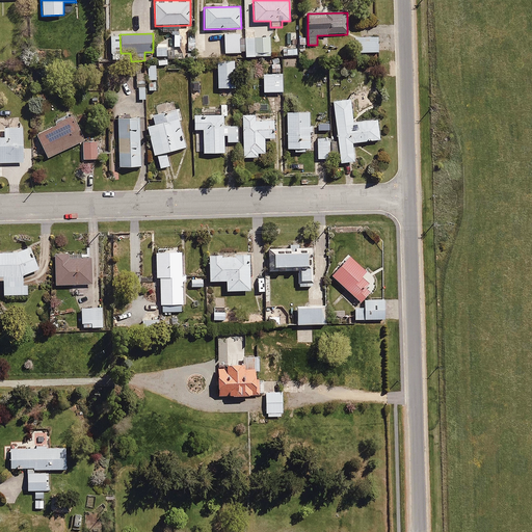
[(224,33),(224,52),(241,52),(241,37),(241,33),(224,33)]
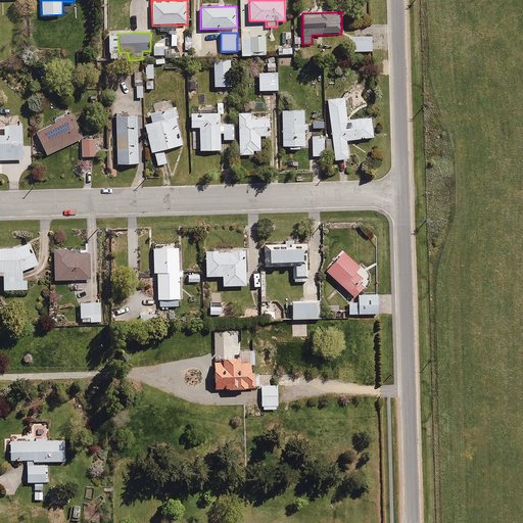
[(371,36),(348,37),(348,52),(371,51),(371,36)]
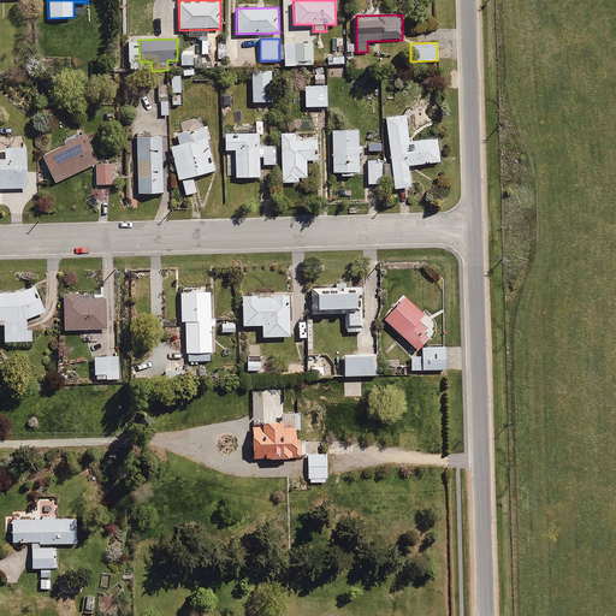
[(296,43),(279,43),(279,60),(279,66),(296,66),(296,43)]
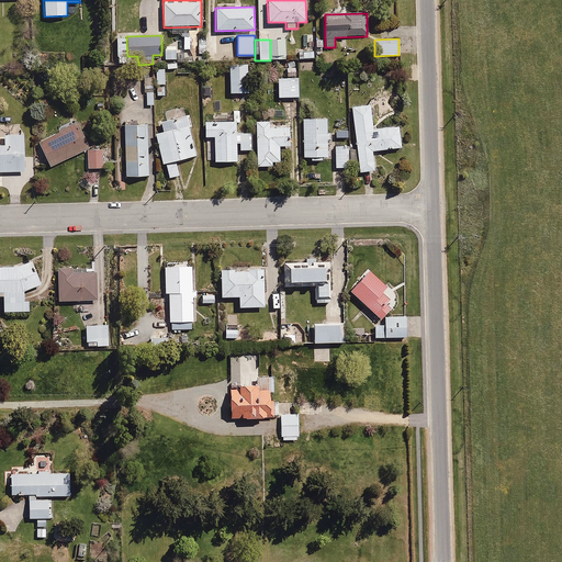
[(176,49),(166,49),(166,60),(176,59),(176,49)]
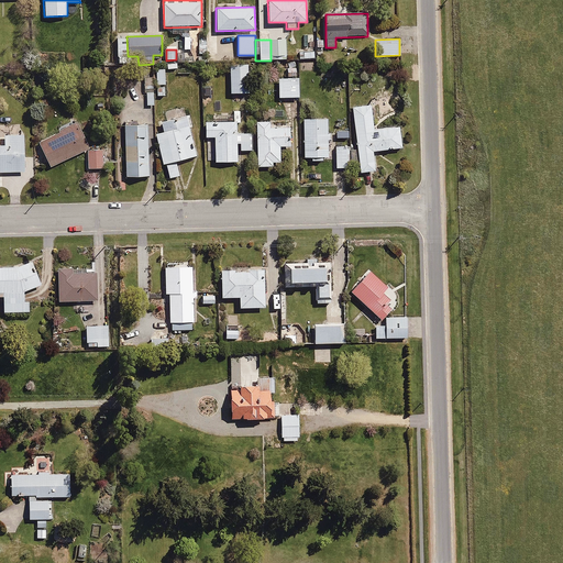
[(247,63),(228,63),(229,95),(247,95),(247,63)]
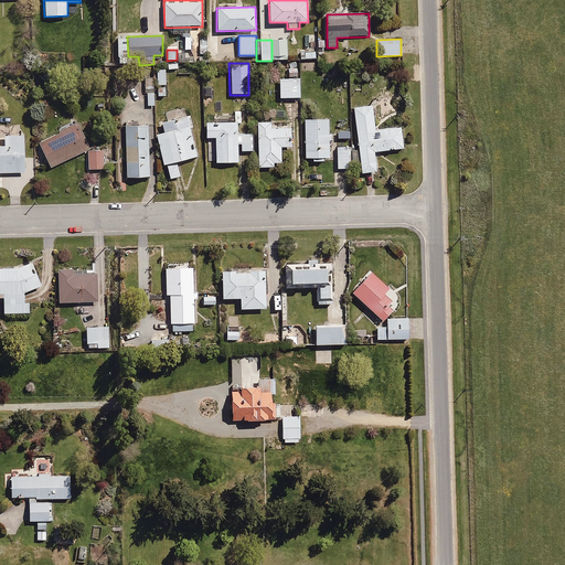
[(166,68),(157,68),(157,84),(166,84),(166,68)]
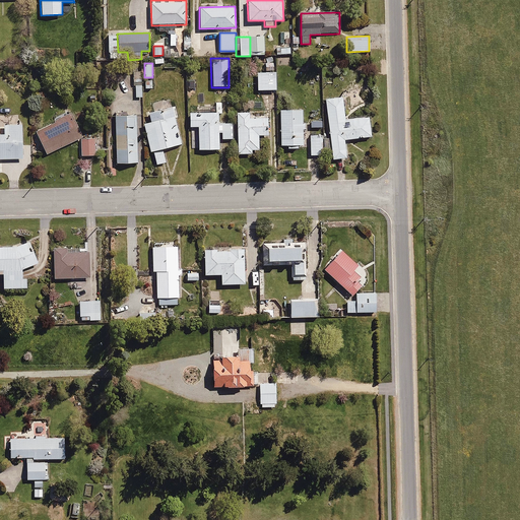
[(275,71),(257,72),(258,90),(276,89),(275,71)]
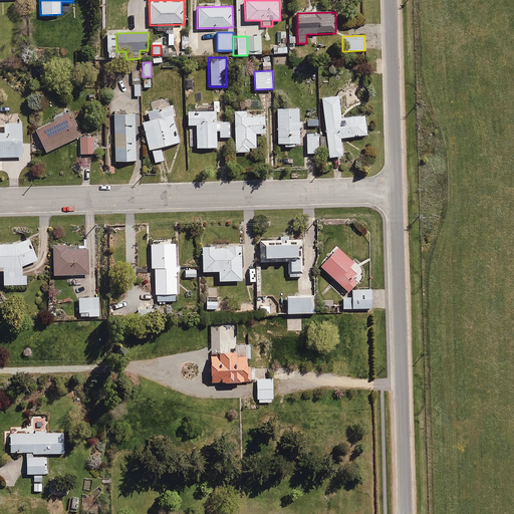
[(152,78),(143,78),(143,87),(152,87),(152,78)]
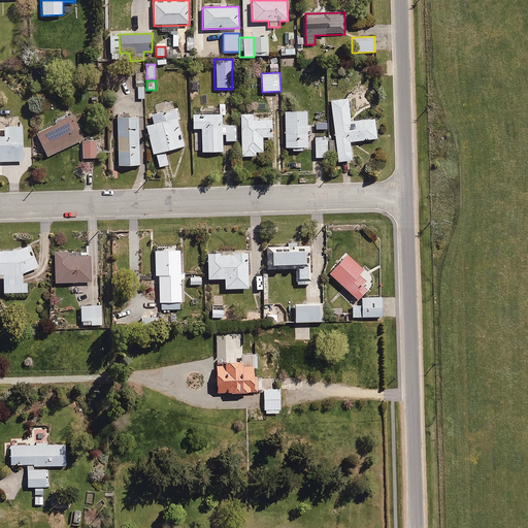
[(349,98),(330,100),(336,161),(353,160),(351,141),(376,138),(374,119),(351,122),(349,98)]
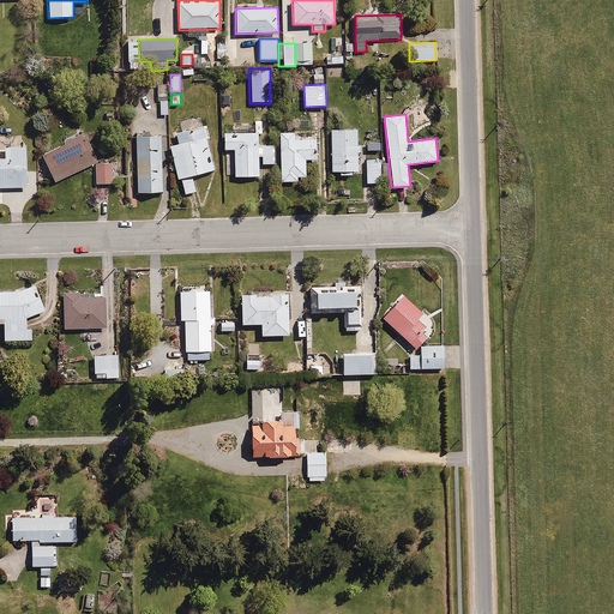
[(175,144),(169,146),(176,179),(180,179),(182,193),(197,190),(193,175),(215,170),(204,126),(173,133),(175,144)]
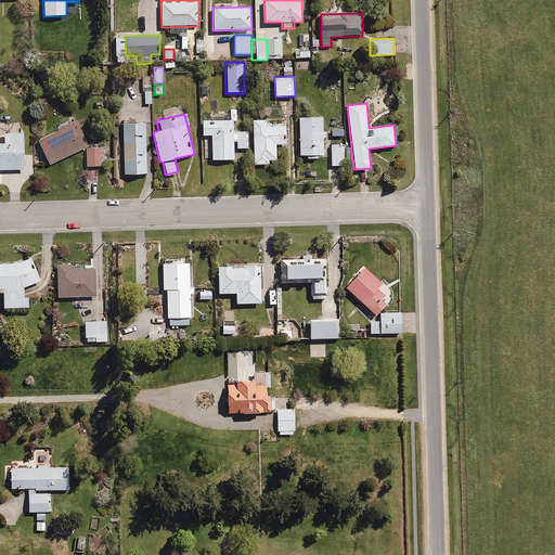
[(324,116),(298,117),(299,155),(307,155),(307,158),(319,158),(318,155),(325,154),(324,116)]
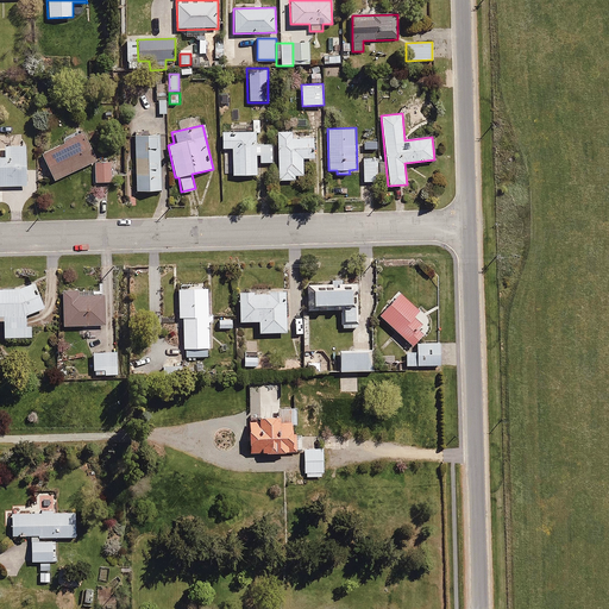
[(292,131),(277,131),(277,181),(295,180),(295,175),(302,175),(302,158),(314,158),(314,137),(292,137),(292,131)]
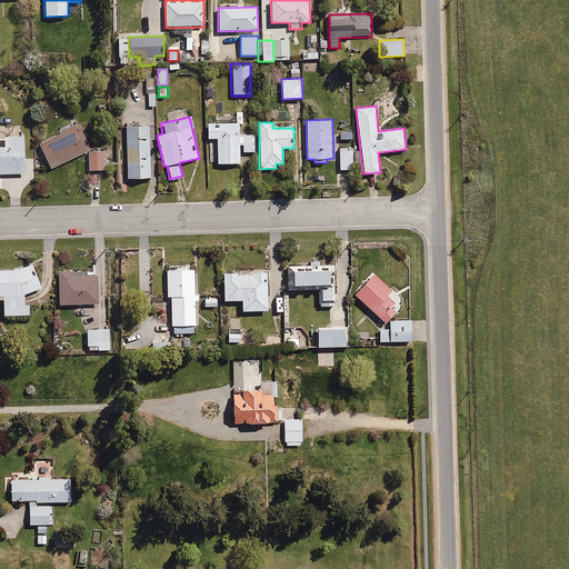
[(239,123),(206,123),(206,138),(216,138),(216,165),(240,165),(240,152),(255,152),(255,136),(239,136),(239,123)]
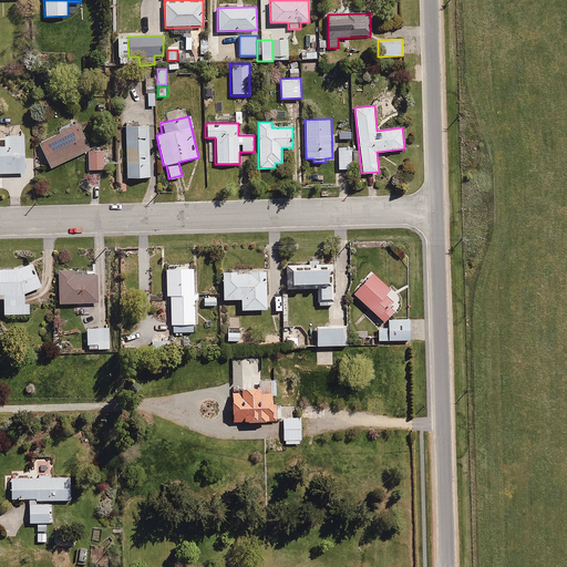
[(148,124),(124,125),(126,178),(151,177),(148,124)]
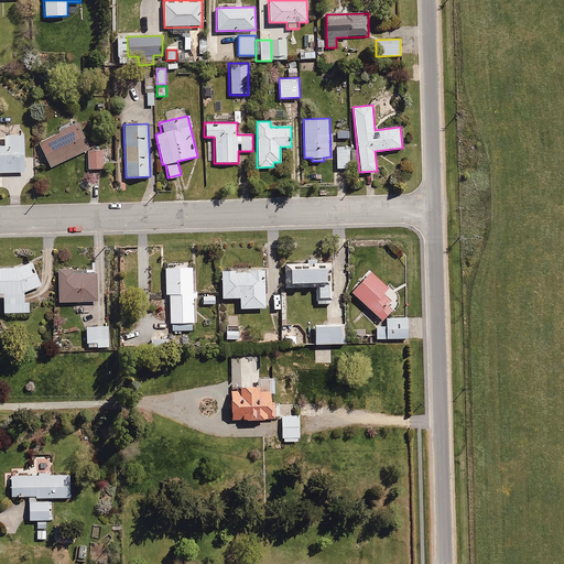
[(78,125),(38,142),(49,166),(89,148),(78,125)]
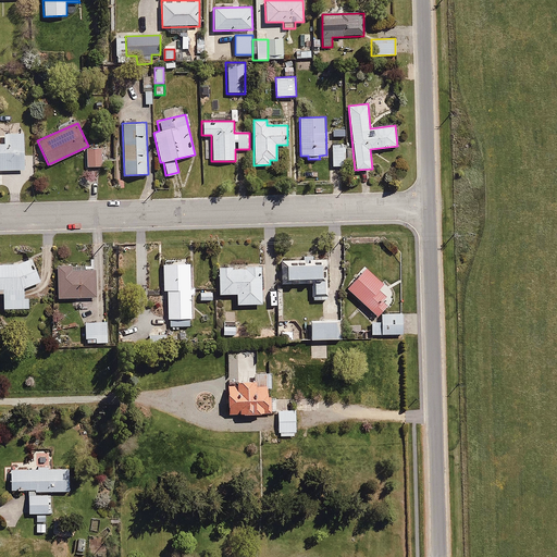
[(24,133),(0,133),(0,170),(25,170),(24,133)]
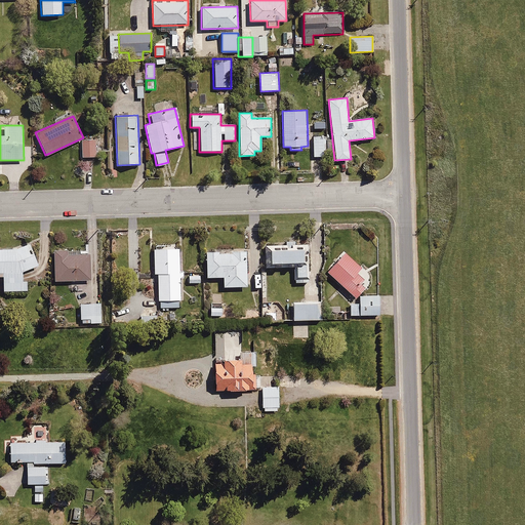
[(324,136),(310,136),(311,157),(324,156),(324,136)]
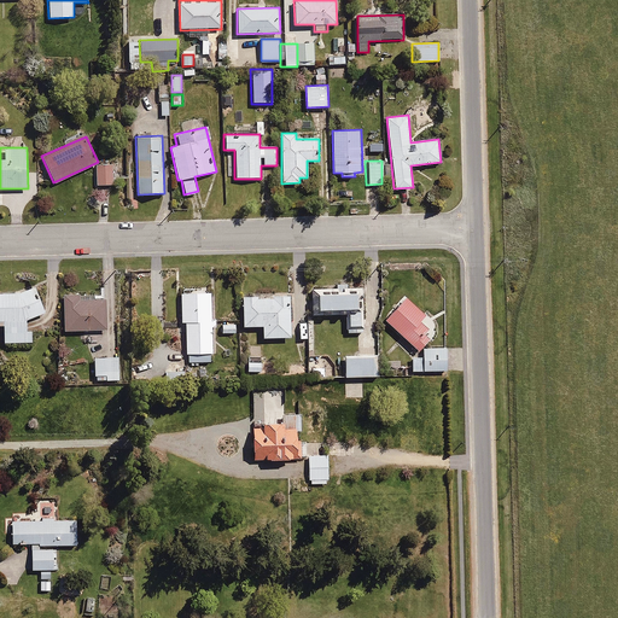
[(112,185),(112,164),(95,164),(97,185),(112,185)]
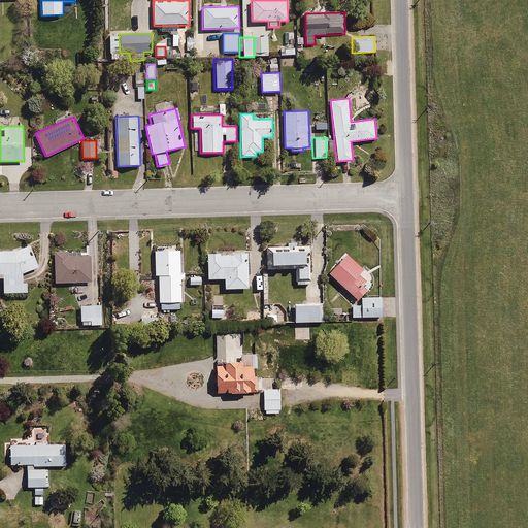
[(15,249),(0,249),(0,277),(3,278),(4,292),(28,292),(27,283),(23,283),(23,272),(38,266),(30,243),(15,249)]
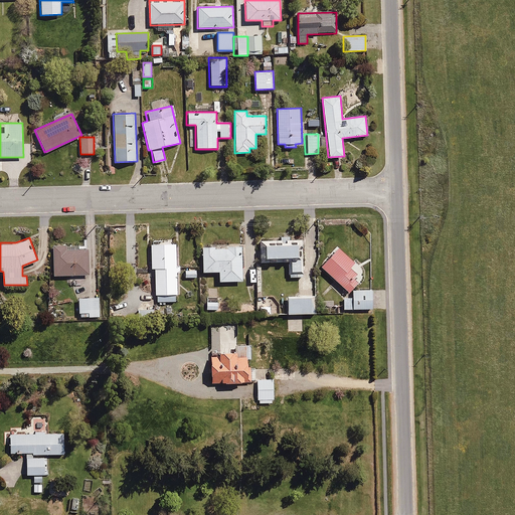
[(302,238),(259,240),(260,264),(289,262),(290,277),(304,276),(302,238)]
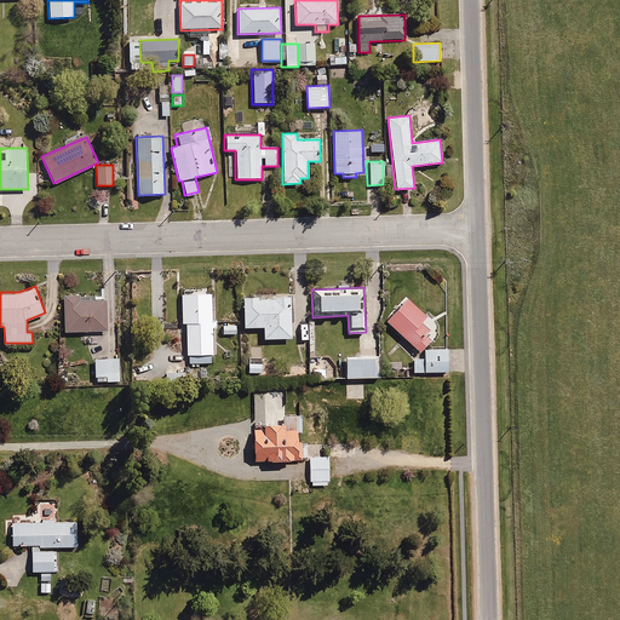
[(84,302),(84,293),(63,293),(64,332),(109,331),(108,300),(84,302)]
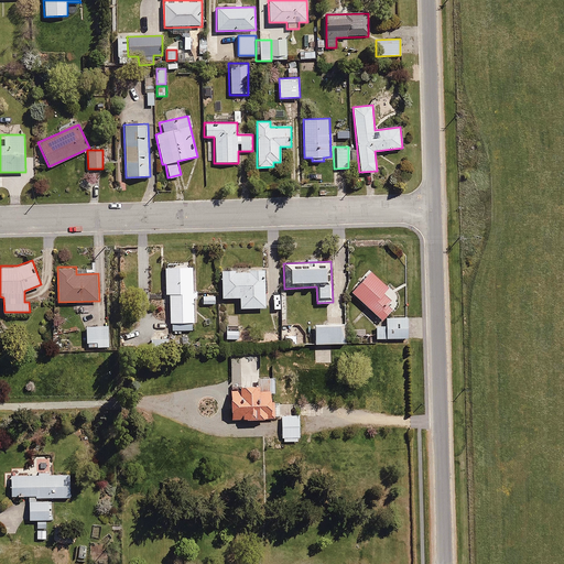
[(165,267),(165,295),(169,295),(170,331),(192,331),(192,267),(165,267)]
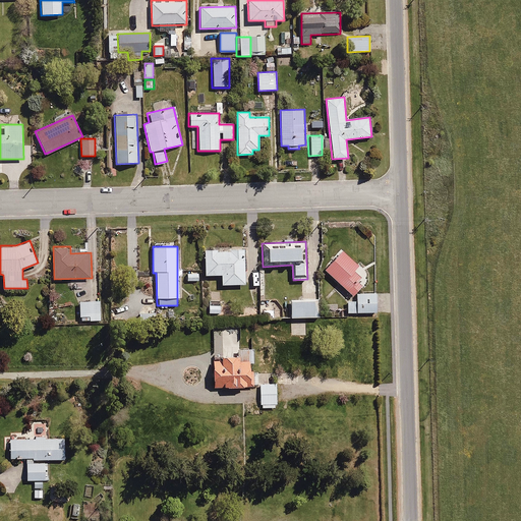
[(245,249),(205,249),(205,275),(221,275),(221,285),(245,284),(245,249)]
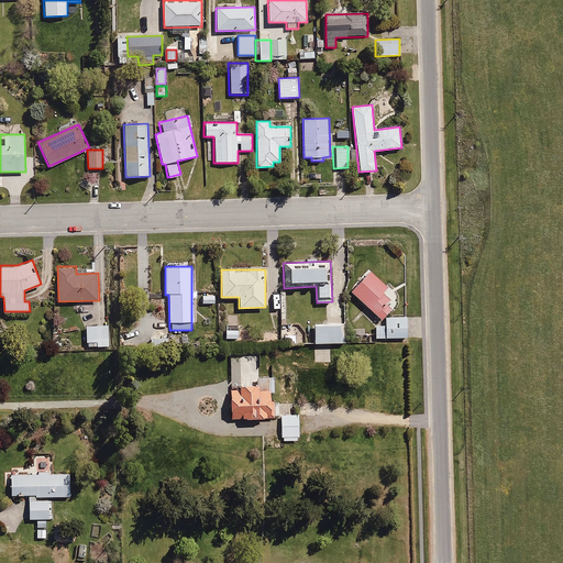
[(388,287),(370,269),(350,290),(379,319),(392,307),(387,304),(390,300),(383,293),(388,287)]
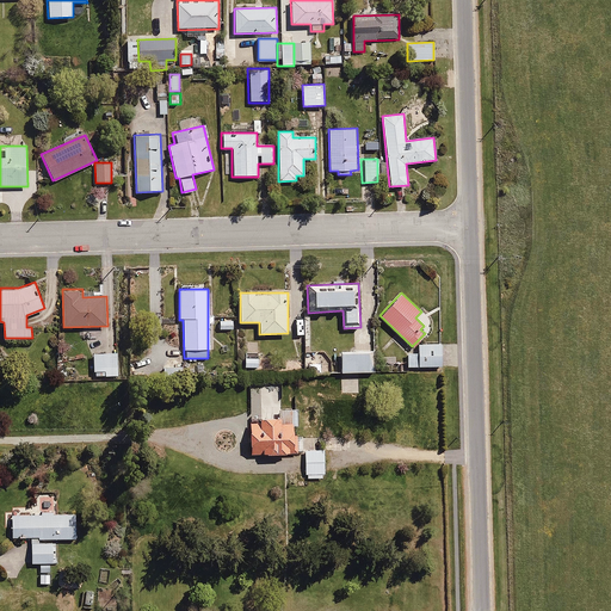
[(407,350),(407,366),(442,365),(442,343),(417,344),(417,350),(407,350)]
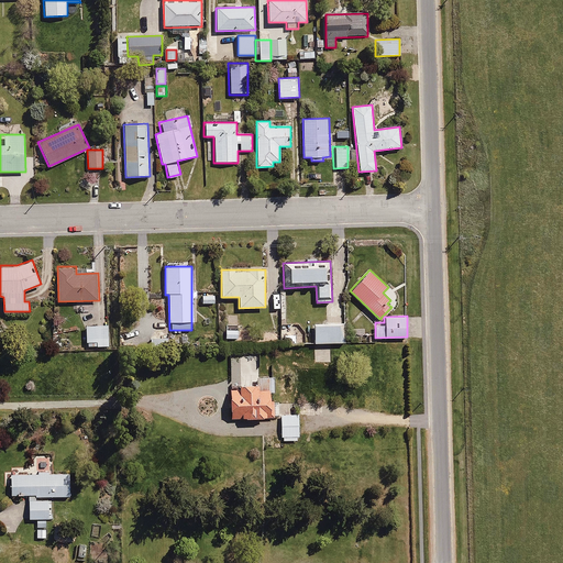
[(344,321),(312,322),(313,344),(344,343),(344,321)]
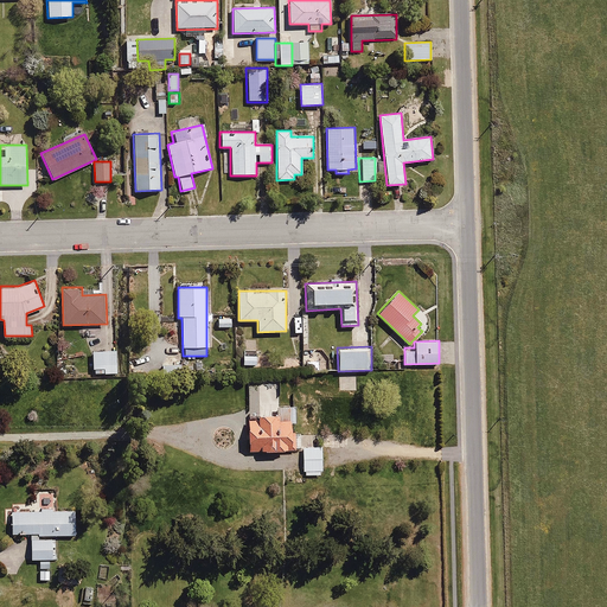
[(117,351),(91,351),(91,375),(117,375),(117,351)]
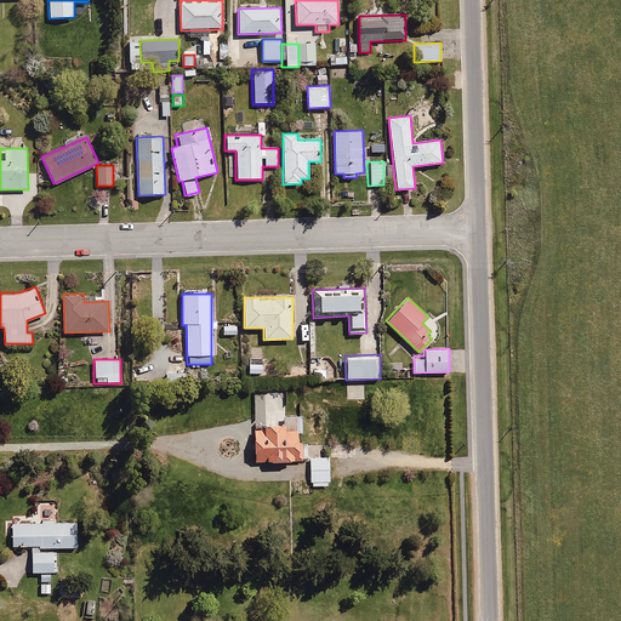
[(263,363),(248,363),(248,374),(263,372),(263,363)]
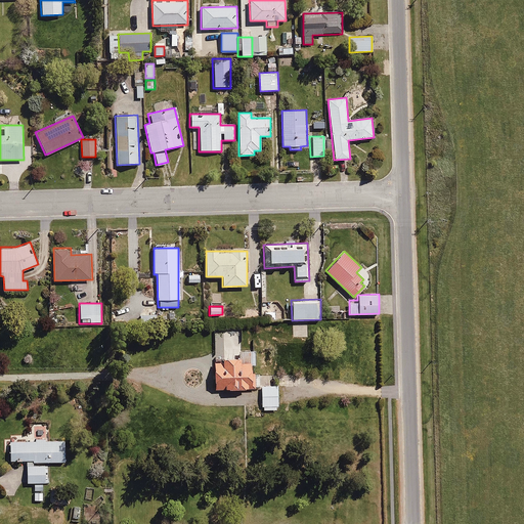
[(275,311),(263,311),(263,319),(275,319),(275,311)]
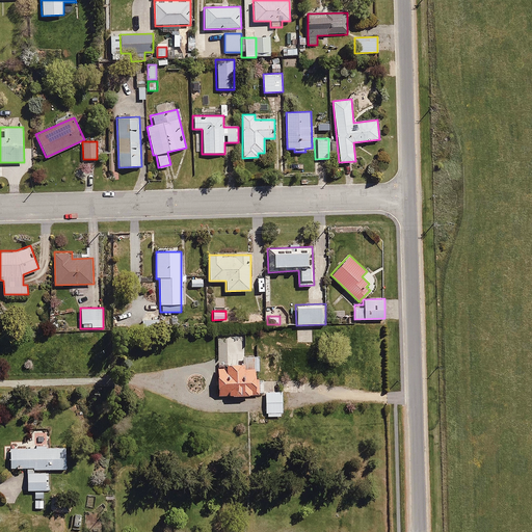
[(234,372),(223,372),(224,399),(264,398),(263,370),(254,371),(253,365),(234,365),(234,372)]
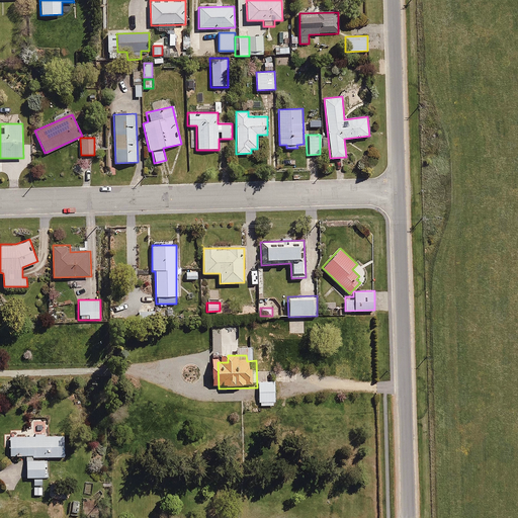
[(275,380),(259,381),(260,407),(277,406),(275,380)]
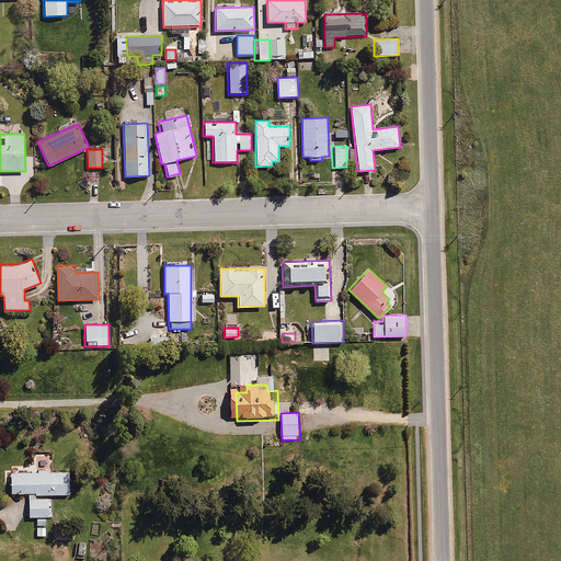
[(11,467),(11,493),(29,493),(29,516),(35,516),(35,536),(46,536),(46,516),(50,516),(50,499),(37,499),(37,494),(69,494),(69,470),(47,470),(47,467),(11,467)]
